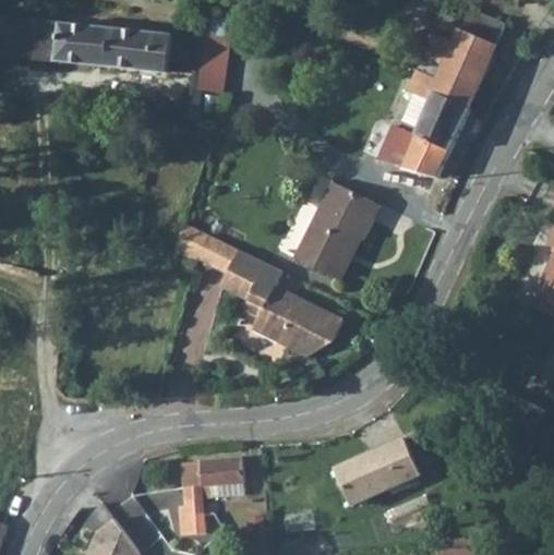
[(436,77),(430,91),(468,108),(504,23),(474,11),(476,8),(464,3),(455,22),(446,19),(437,20),(422,53),(443,62),(436,77)]
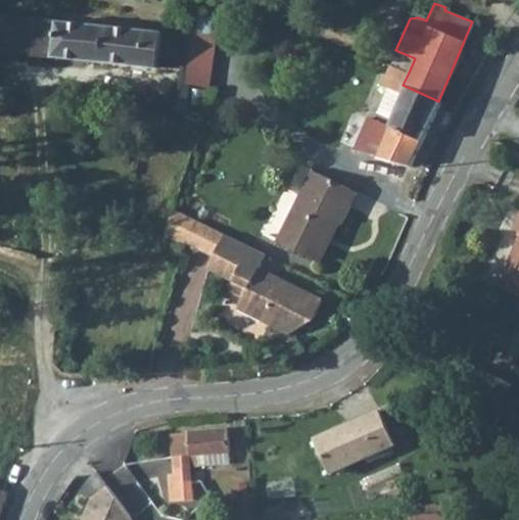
[(0,50),(87,59),(180,69),(187,32),(94,22),(0,12),(0,50)]
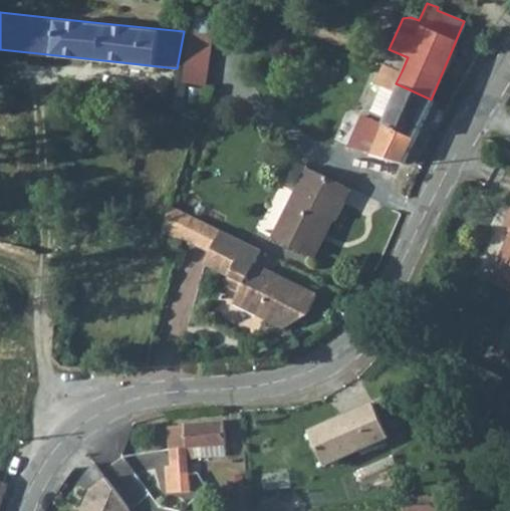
[(213,29),(186,27),(182,77),(209,79),(213,29)]
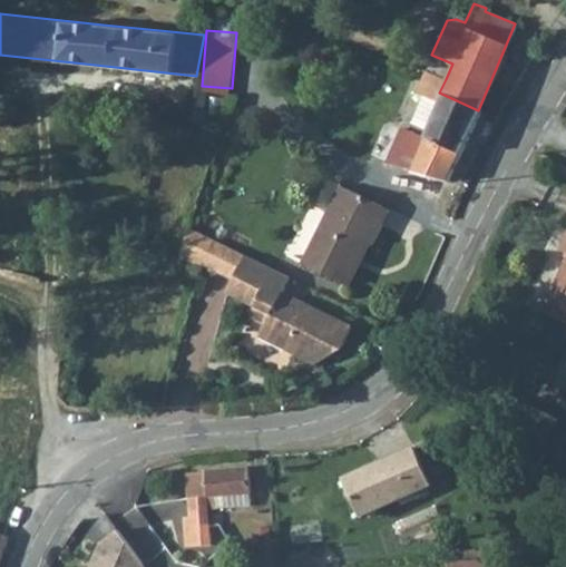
[(446,79),(425,69),(415,90),(425,95),(409,129),(400,125),(387,155),(441,182),(455,158),(478,110),(439,93),(446,79)]
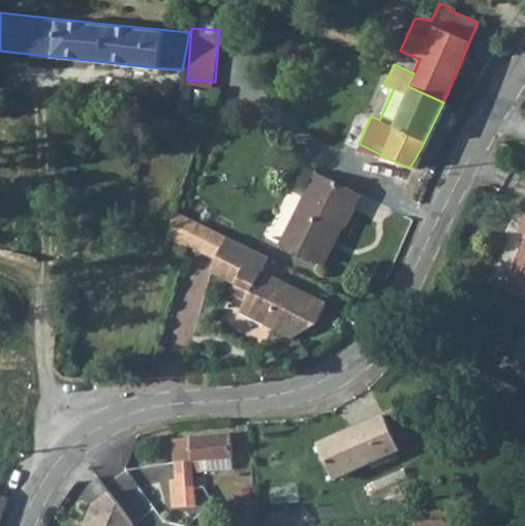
[(364,180),(350,175),(333,166),(317,159),(307,180),(294,211),(284,231),(325,251),(343,209),(350,212),(364,180)]
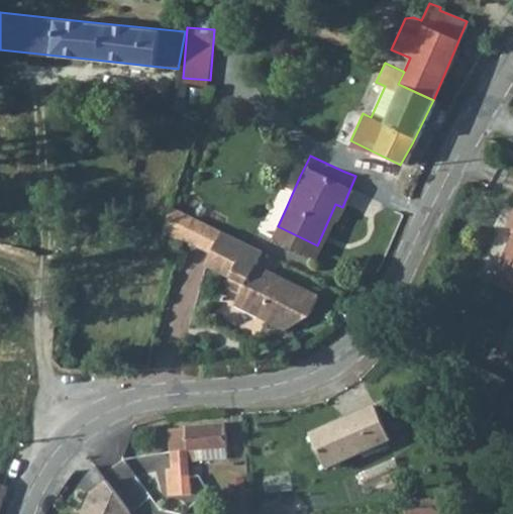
[(169,205),(160,234),(182,238),(209,251),(219,230),(173,207),(169,205)]
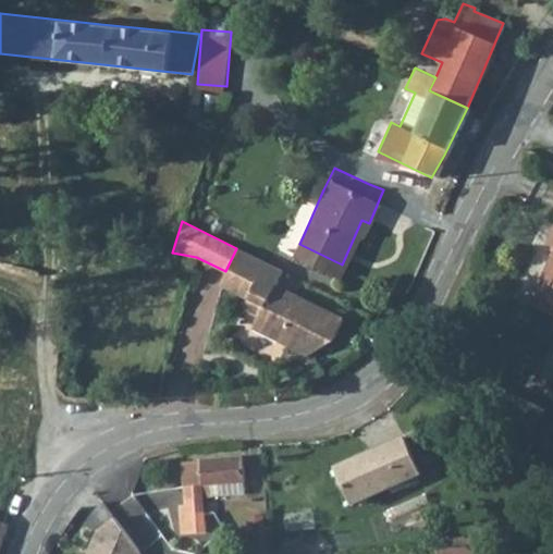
[(552,304),(552,224),(541,244),(552,249),(530,292),(552,304)]
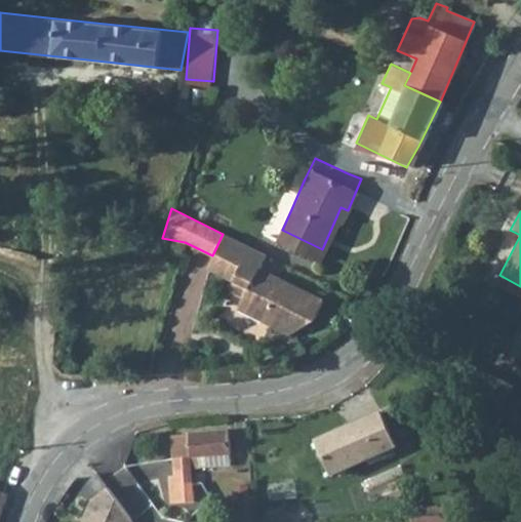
[(264,254),(223,234),(212,255),(205,268),(231,281),(227,289),(241,297),(235,309),(287,334),(311,321),(321,299),(256,268),(264,254)]
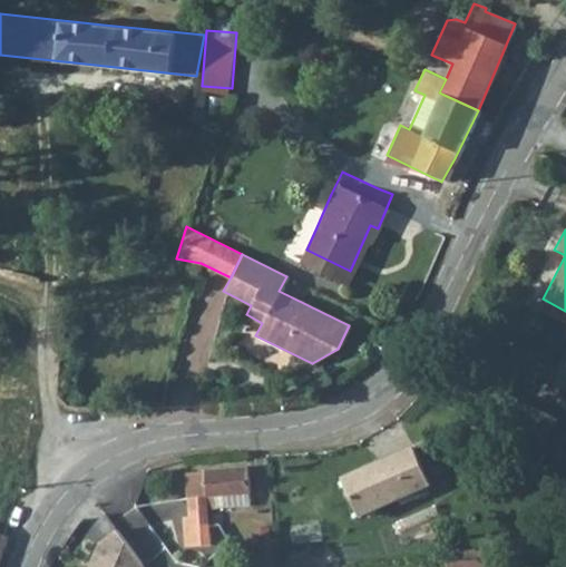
[(392,452),(339,476),(355,512),(426,480),(409,445),(392,452)]
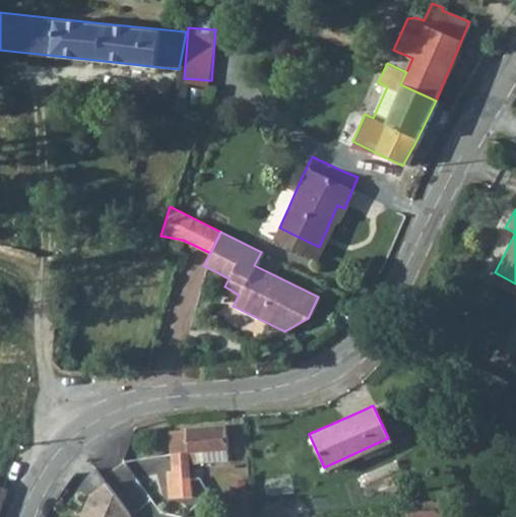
[(201,448),(223,446),(220,424),(166,429),(169,450),(169,451),(170,468),(164,468),(167,496),(189,494),(186,475),(186,466),(185,466),(184,460),(201,459),(201,448)]
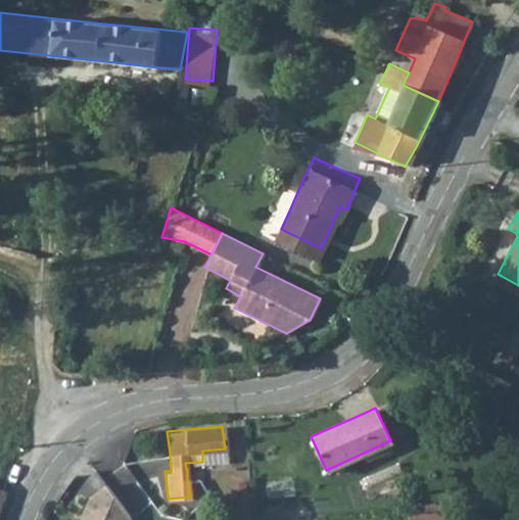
[(225,448),(202,451),(202,462),(226,460),(225,448)]
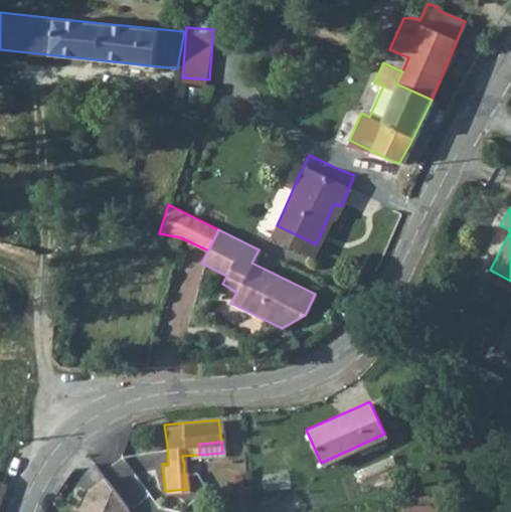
[(131,511),(117,493),(104,477),(89,489),(77,511),(131,511)]
